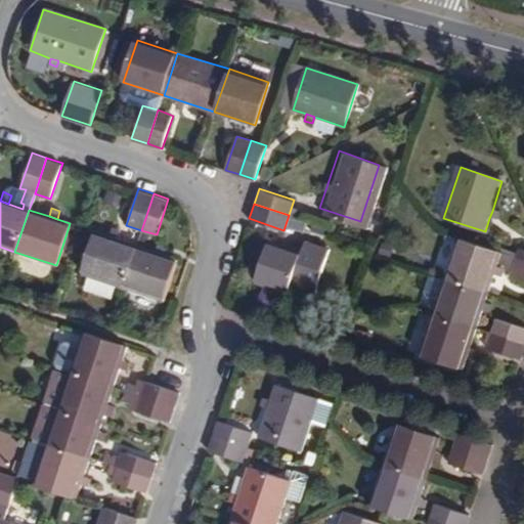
[(498,213),(492,211),(489,218),(494,220),(495,220),(498,213)]
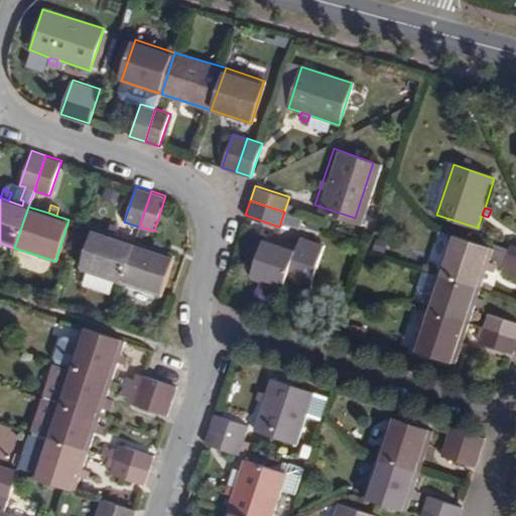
[(109,226),(107,233),(115,236),(117,228),(109,226)]
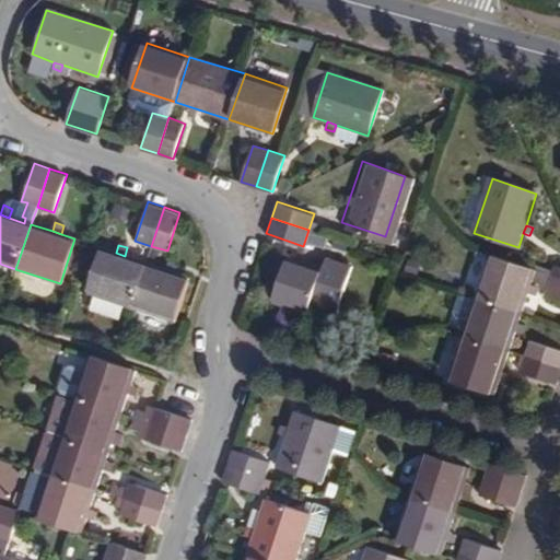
[(130,306),(146,263),(125,256),(116,253),(103,248),(89,293),(130,306)]
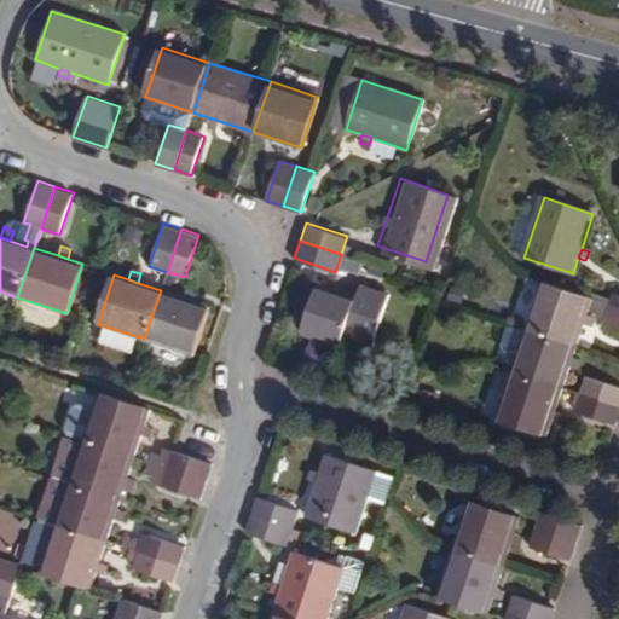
[(358,295),(319,281),(304,331),(342,345),(346,331),(379,342),(395,291),(363,281),(358,295)]
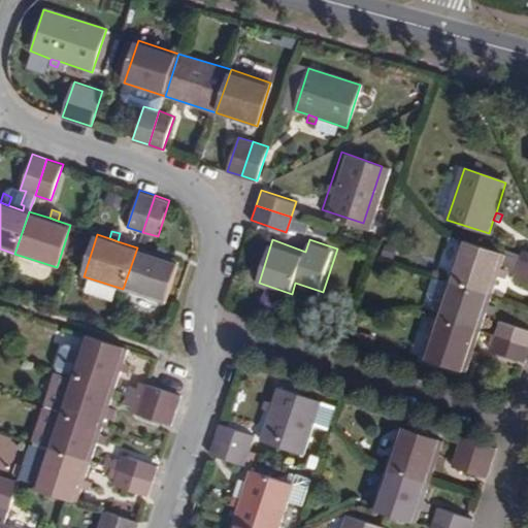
[(449,283),(492,296),(501,268),(505,255),(462,240),(449,283)]
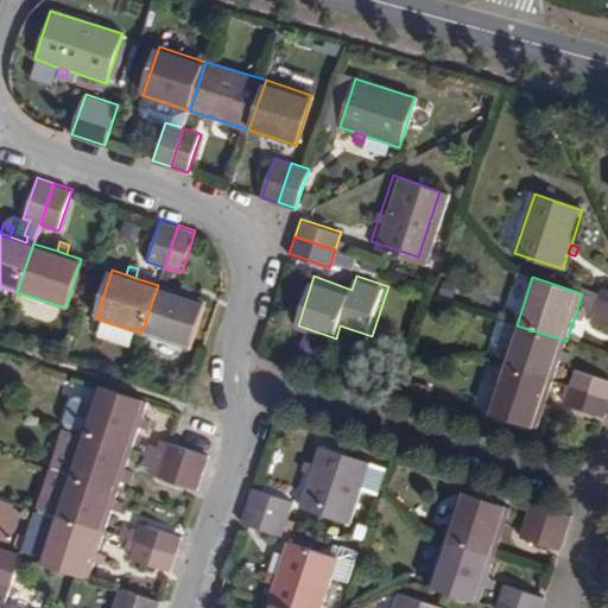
[(182,284),(179,292),(189,296),(192,287),(182,284)]
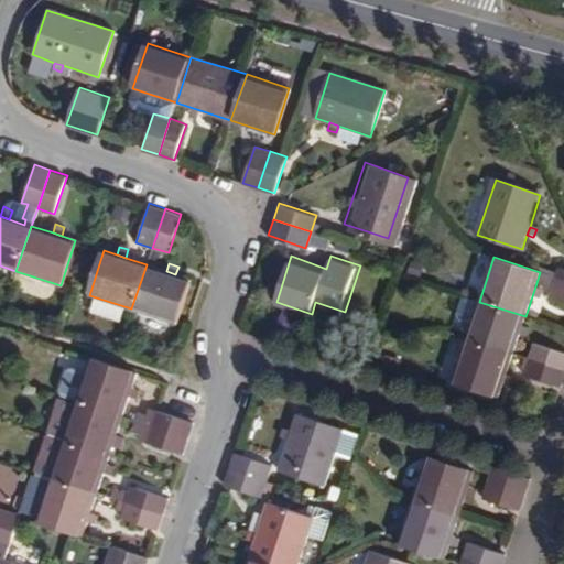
[(166,271),(147,264),(131,308),(176,324),(191,279),(175,274),(166,271)]
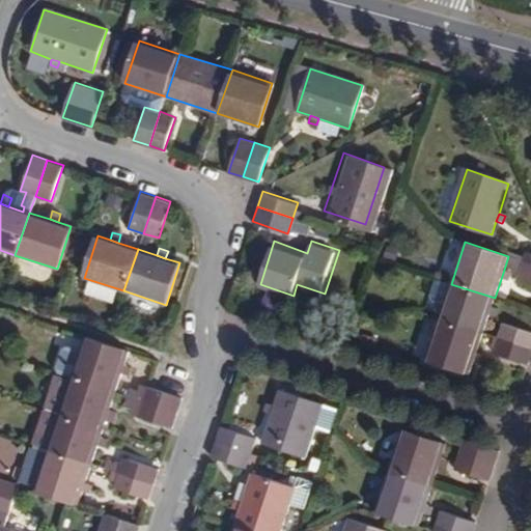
[(521,266),(530,269),(530,254),(525,253),(521,266)]
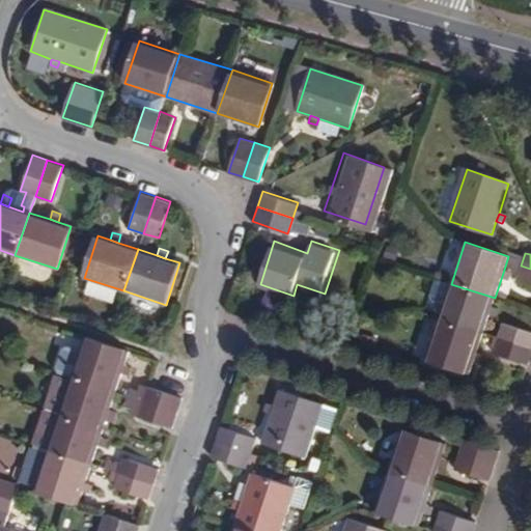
[(530,286),(530,269),(521,266),(515,282),(530,286)]
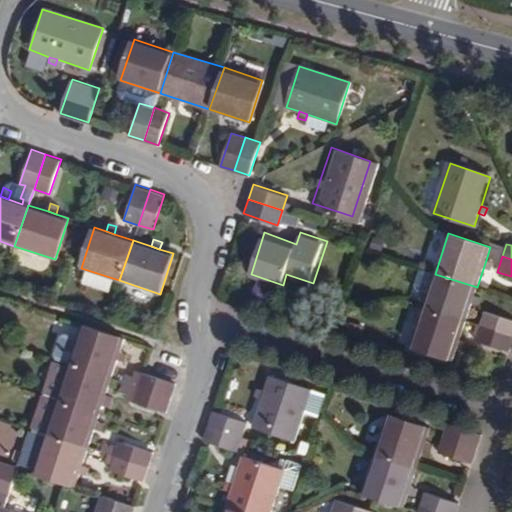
[(492,262),(486,260),(483,269),(489,271),(492,262)]
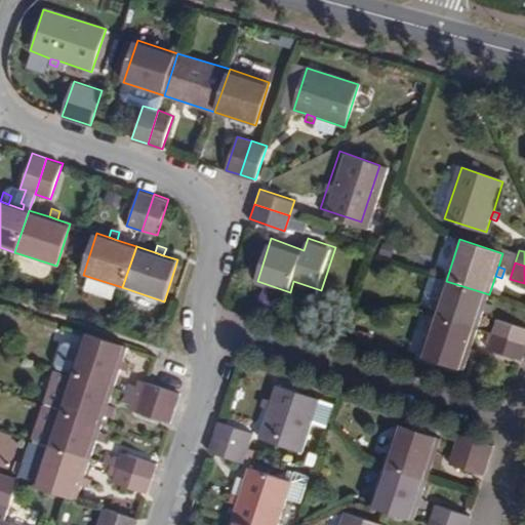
[(439,300),(446,281),(430,276),(423,294),(439,300)]
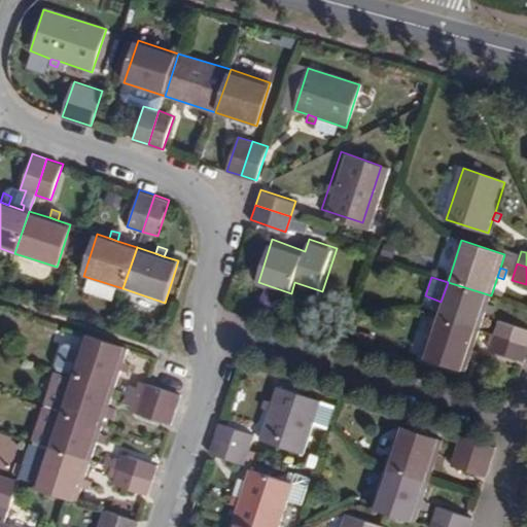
[(441,302),(435,316),(480,330),(485,313),(488,306),(491,295),(448,282),(441,302)]
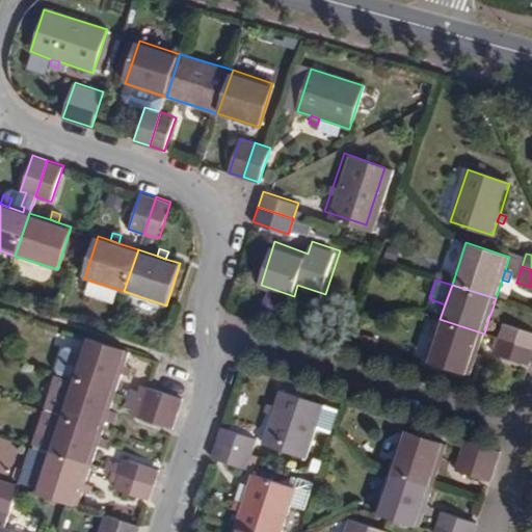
[(499,311),(493,309),(489,316),(497,318),(499,311)]
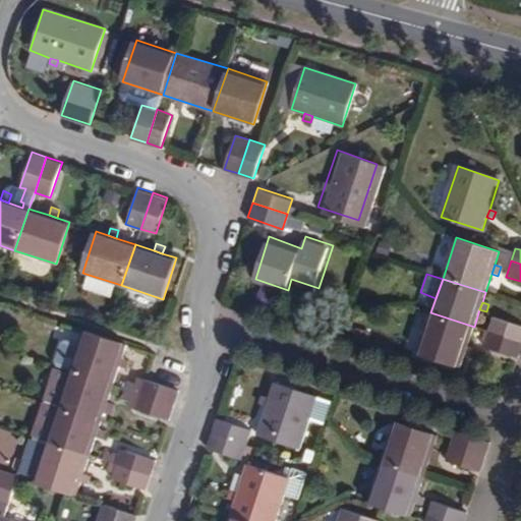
[(474,327),(430,312),(417,353),(461,368),(465,355),(471,357),(474,349),(467,347),(474,327)]
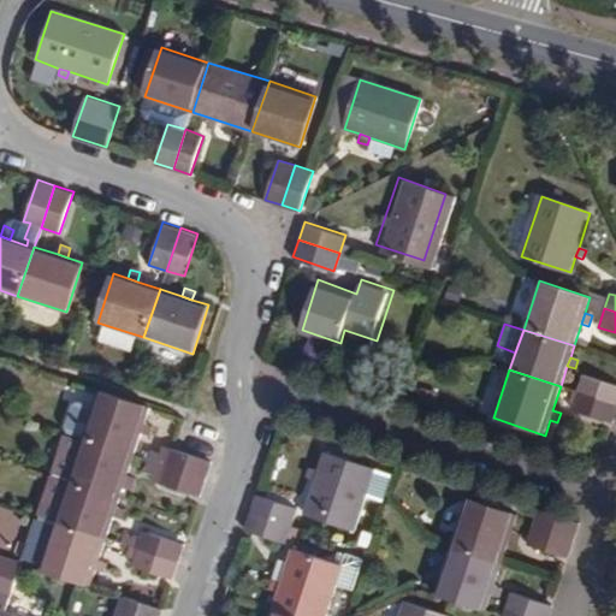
[(578,392),(615,404),(615,385),(582,374),(578,392)]
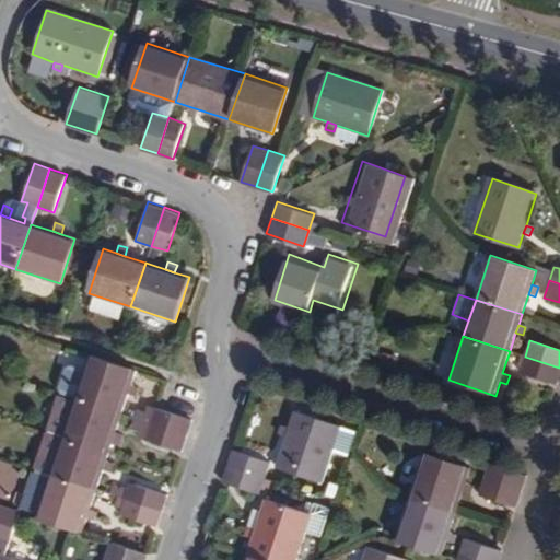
[(73,397),(120,413),(128,392),(130,383),(136,369),(89,352),(73,397)]
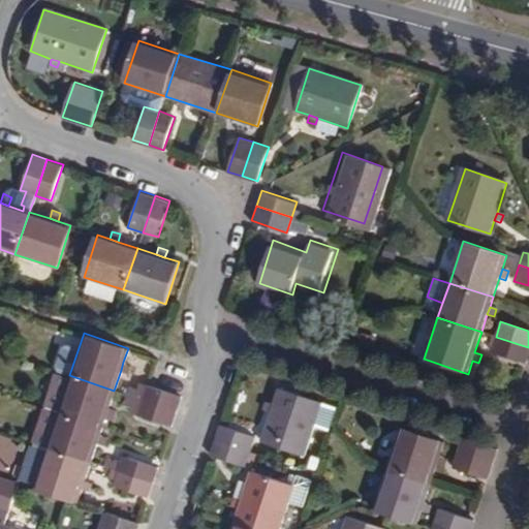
[(525,365),(528,352),(528,347),(496,337),(490,353),(525,365)]
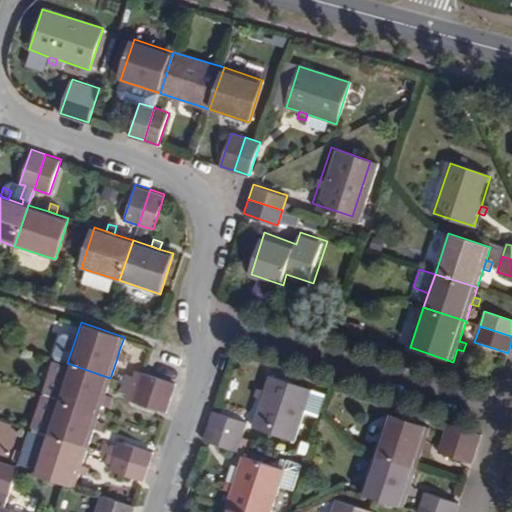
[(126,352),(119,350),(117,358),(123,360),(126,352)]
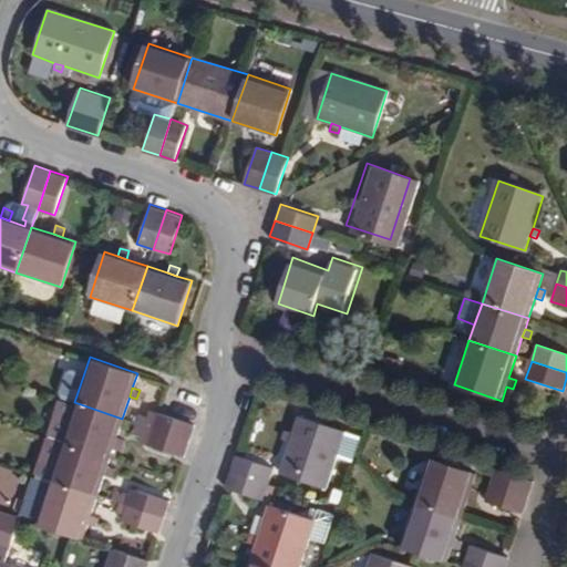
[(116,435),(122,419),(74,402),(62,440),(110,455),(114,443),(116,435)]
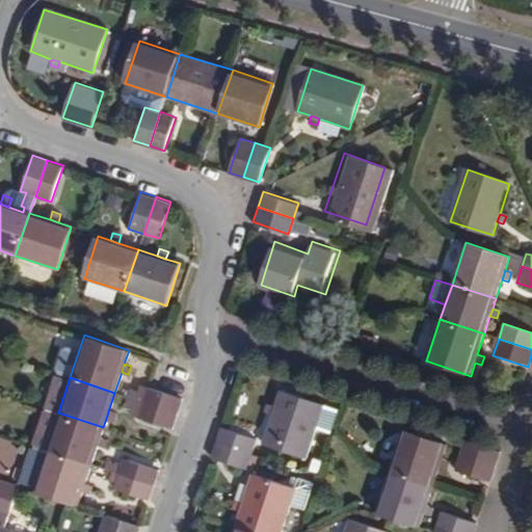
[(143,381),(140,388),(149,390),(150,384),(143,381)]
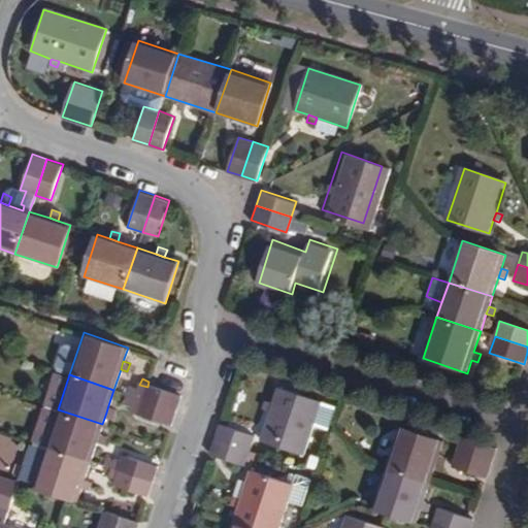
[(139,385),(135,397),(176,410),(183,392),(149,382),(147,387),(139,385)]
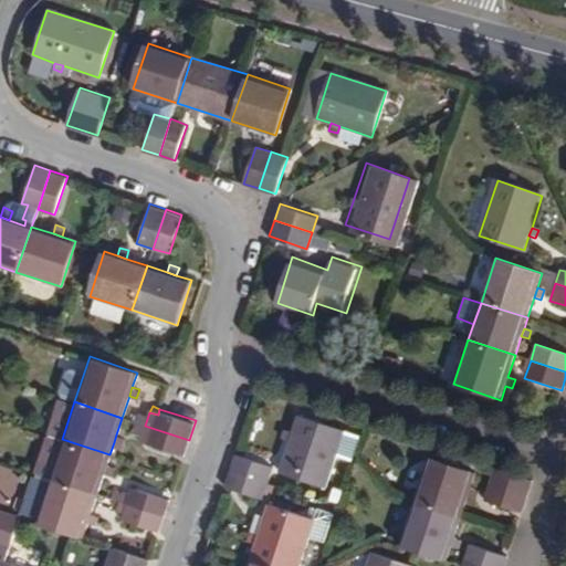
[(145,426),(149,412),(144,410),(142,410),(138,422),(145,426)]
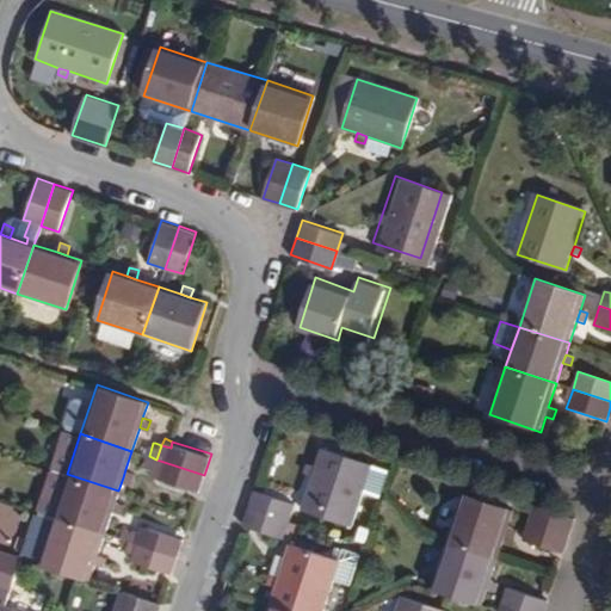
[(392,470),(325,448),(319,466),(310,462),(308,471),(316,474),(306,508),(356,524),(366,492),(382,497),(392,470)]
